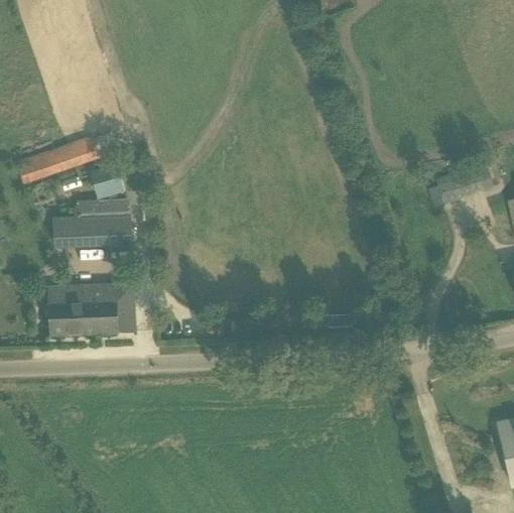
[(91,134),(14,161),(22,184),(99,157),(91,134)]
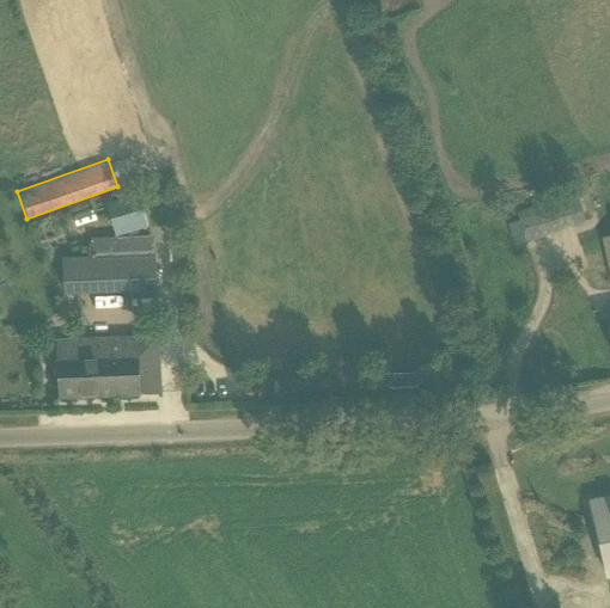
[(561,195),(571,225),(589,219),(579,189),(561,195)]
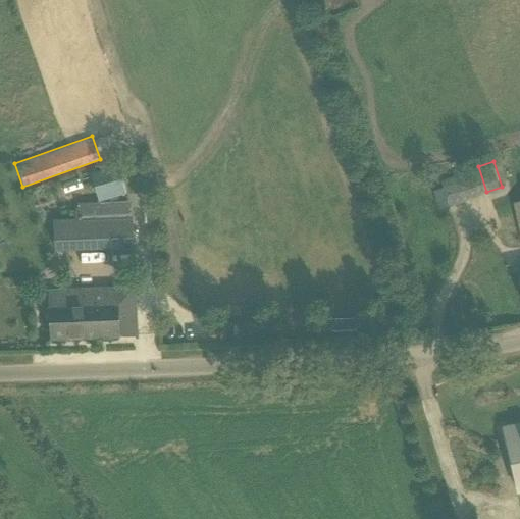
[(99,200),(124,191),(114,163),(88,173),(99,200)]
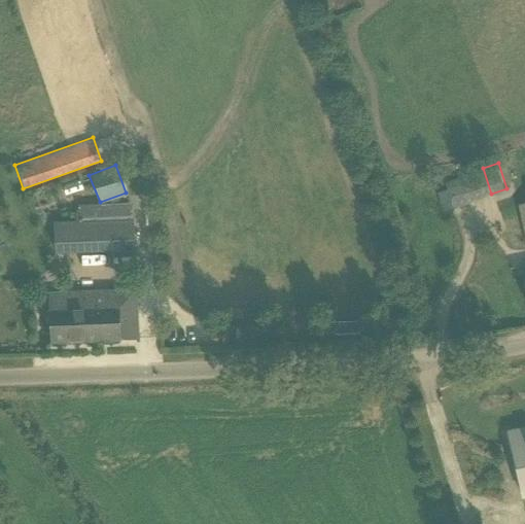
[(70,250),(68,217),(54,218),(56,251),(70,250)]
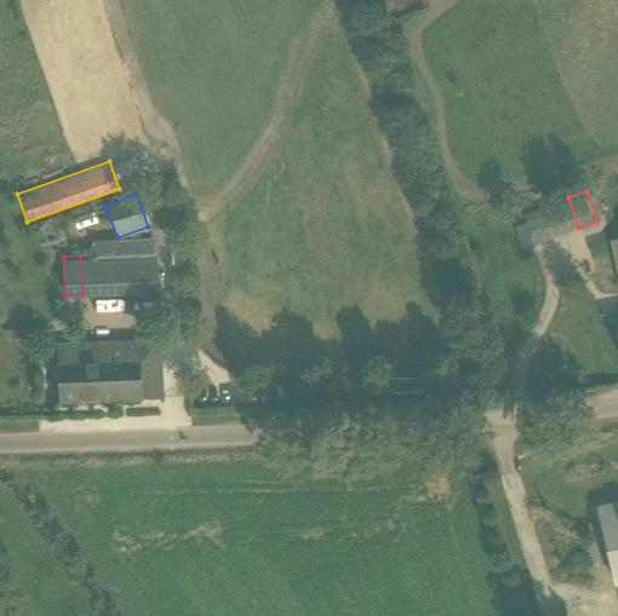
[(139,399),(161,398),(159,339),(57,344),(58,403),(139,399)]
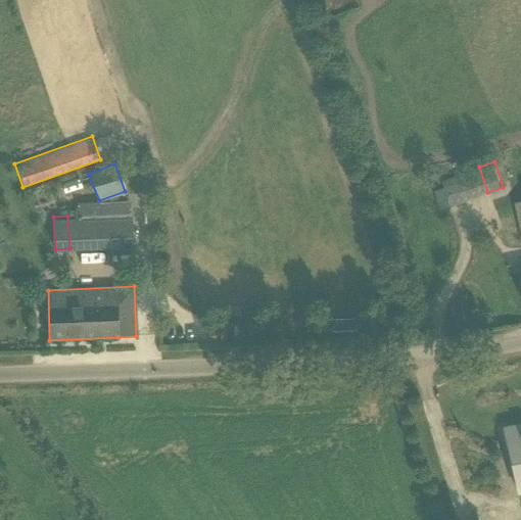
[(518,491),(520,490),(520,424),(503,428),(518,491)]
